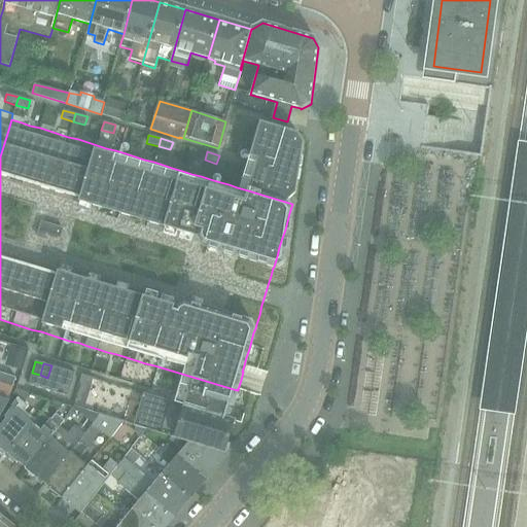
[(47,378),(56,380),(59,367),(51,365),(47,378)]
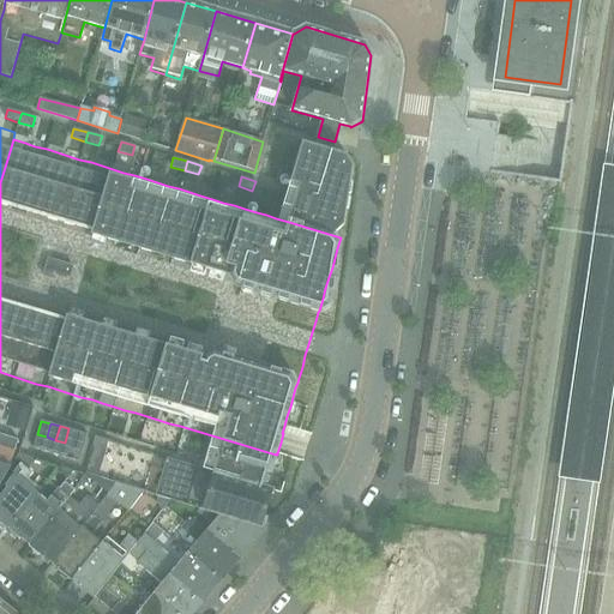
[(65,443),(73,445),(78,432),(68,428),(65,443)]
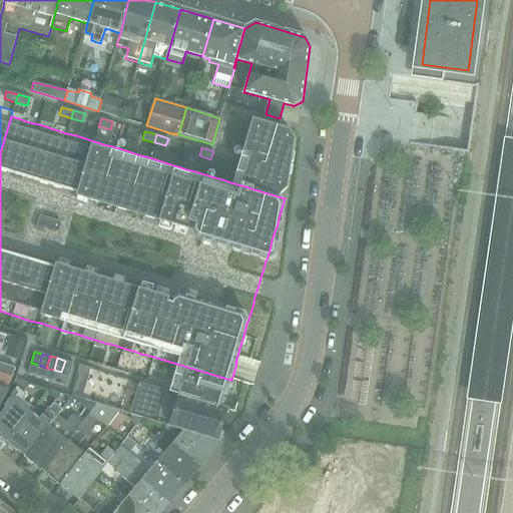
[(61,372),(69,375),(73,363),(65,361),(61,372)]
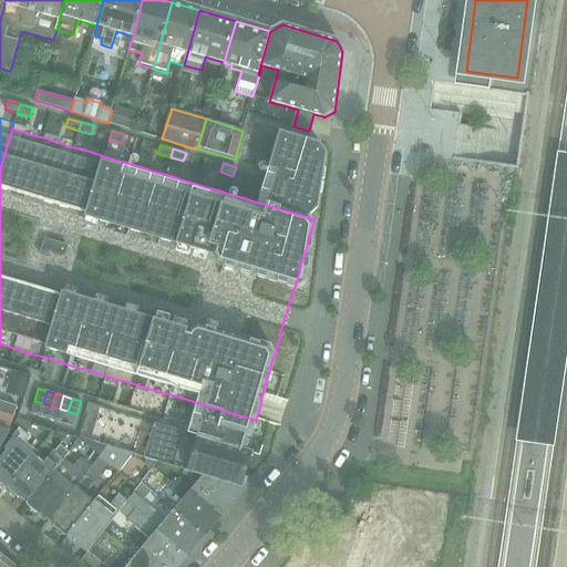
[(30,413),(39,416),(43,403),(34,401),(30,413)]
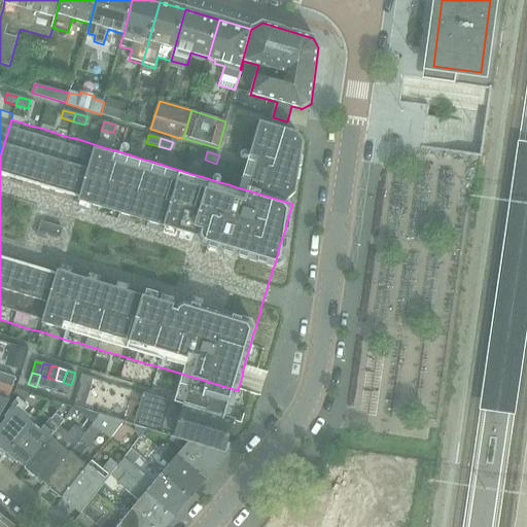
[(40,375),(36,387),(44,389),(47,378),(40,375)]
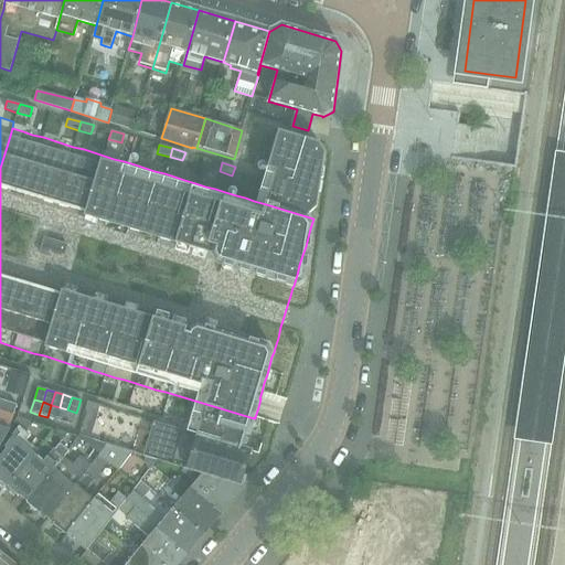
[(100,406),(87,402),(85,411),(97,414),(100,406)]
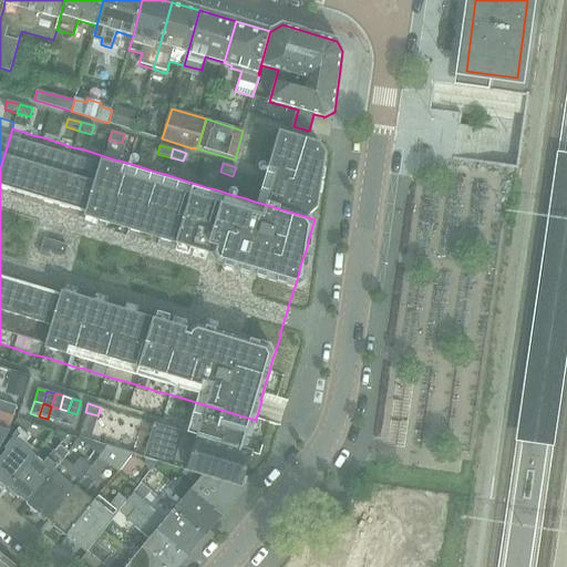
[(48,419),(55,421),(60,409),(51,406),(48,419)]
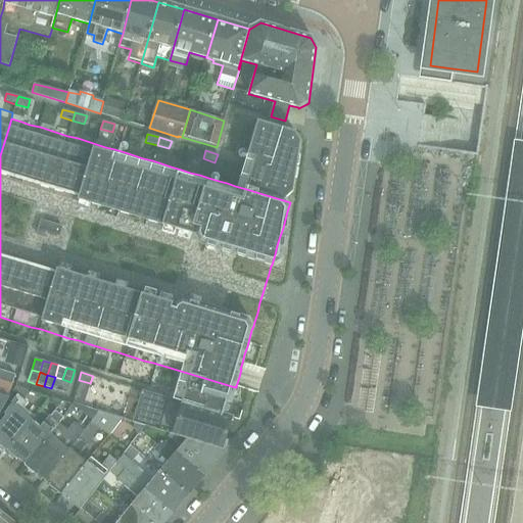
[(51,388),(59,391),(62,379),(55,377),(51,388)]
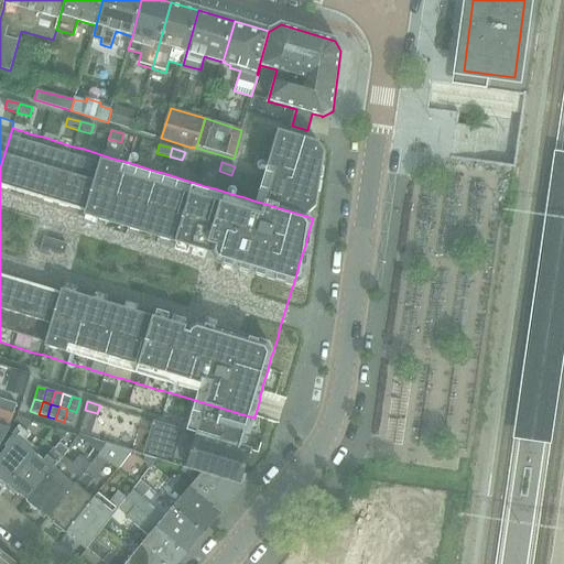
[(67,409),(64,422),(73,424),(76,412),(67,409)]
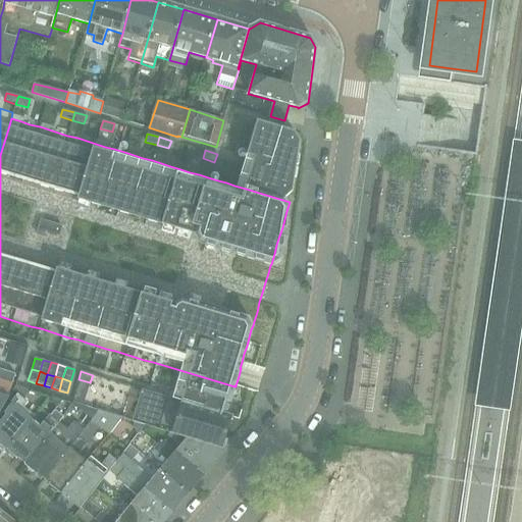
[(231,417),(226,415),(181,402),(172,399),(142,389),(133,420),(132,421),(137,423),(146,425),(170,433),(222,449),(231,417)]
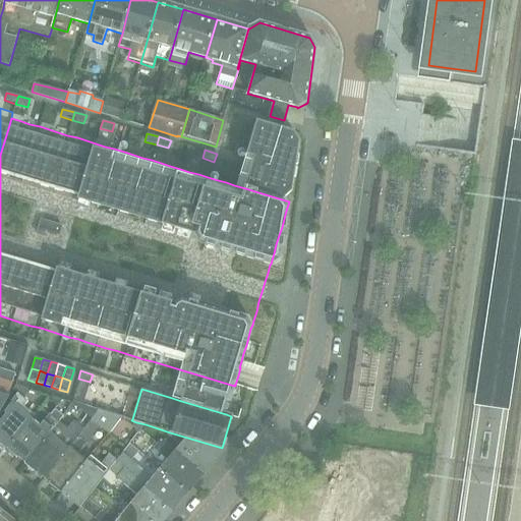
[(0,411),(9,396),(0,393),(0,411)]
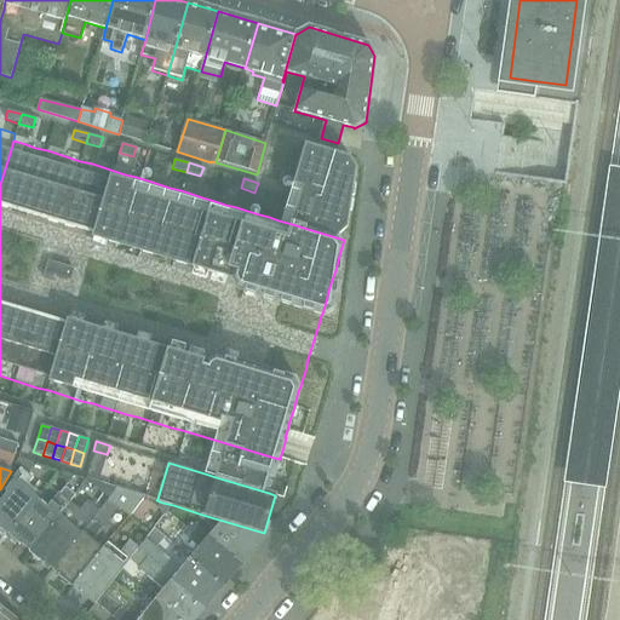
[(0,499),(0,529),(3,533),(6,533),(7,533),(38,499),(24,488),(32,478),(19,469),(5,489),(7,492),(0,499)]
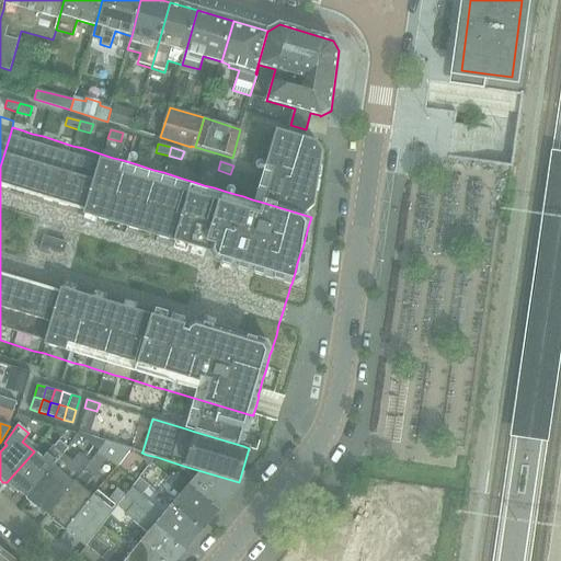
[(69,446),(61,441),(55,448),(54,447),(43,459),(34,451),(7,482),(10,484),(10,488),(14,492),(18,491),(27,499),(53,467),(69,446)]
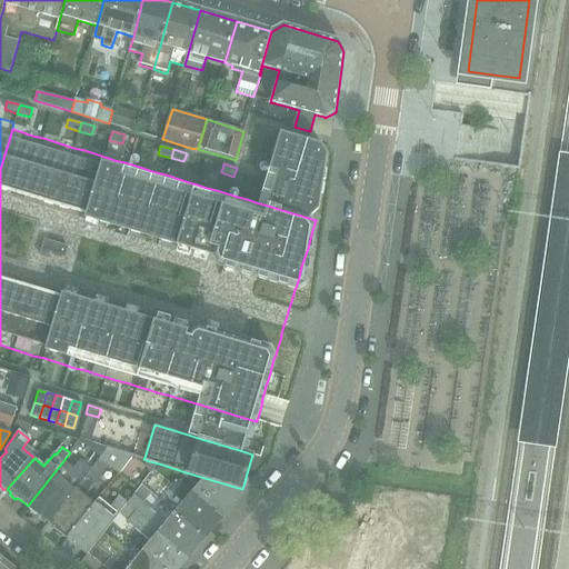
[(133,456),(108,448),(99,459),(109,467),(119,475),(133,456)]
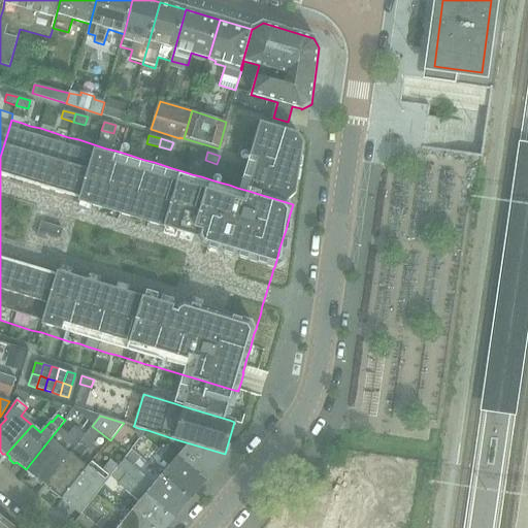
[(92,426),(85,435),(62,463),(44,485),(53,491),(53,495),(57,498),(60,498),(62,500),(89,467),(81,461),(89,451),(87,450),(101,433),(92,426)]
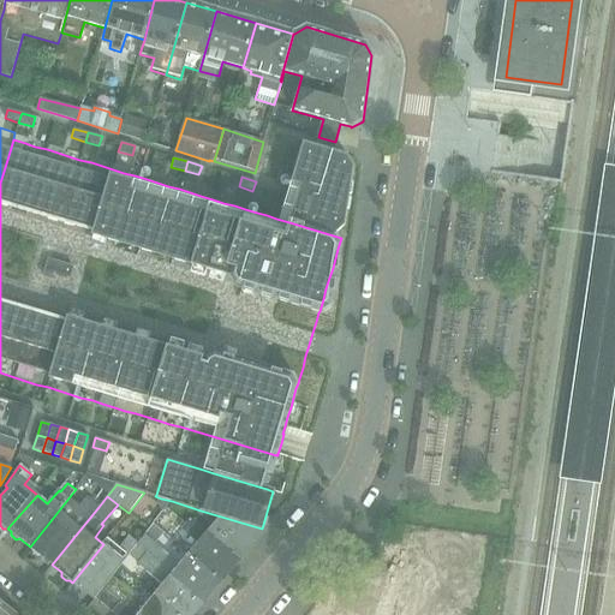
[(99,507),(88,499),(69,521),(58,512),(30,547),(33,549),(33,553),(37,556),(41,556),(52,565),(72,539),(99,507)]
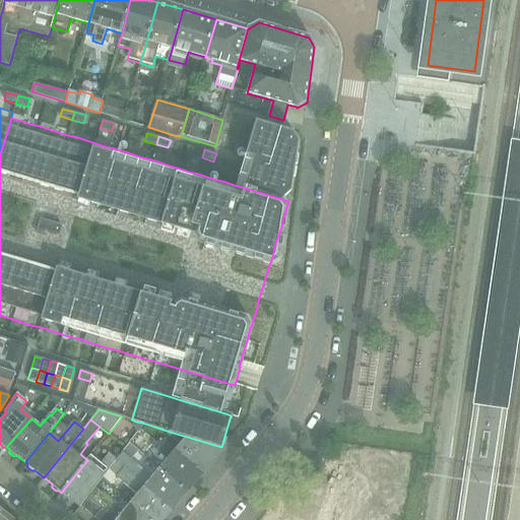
[(138,433),(145,424),(136,421),(133,425),(135,431),(138,433)]
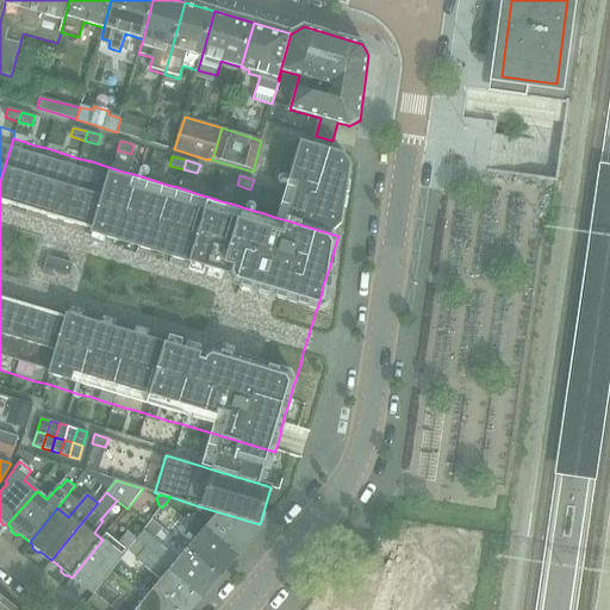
[(260,524),(199,506),(197,508),(211,521),(205,528),(215,535),(238,555),(262,527),(260,524)]
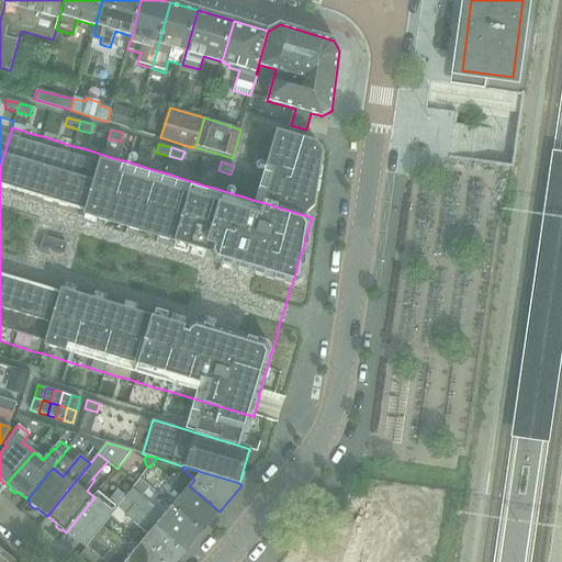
[(166,484),(177,493),(181,497),(173,506),(203,531),(220,512),(198,493),(189,486),(175,474),(166,484)]
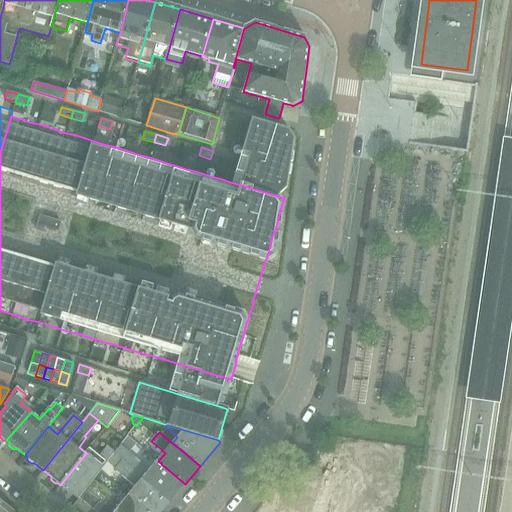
[(150,470),(121,445),(115,452),(114,452),(170,501),(185,484),(158,461),(150,470)]
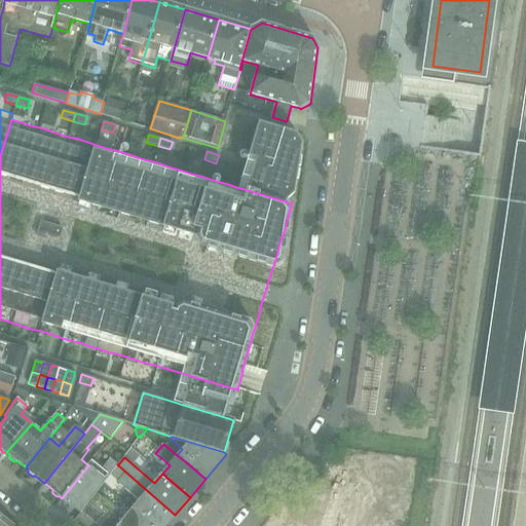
[(118,464),(111,458),(98,474),(88,465),(62,498),(80,513),(88,502),(92,496),(96,493),(109,474),(117,464),(118,464)]
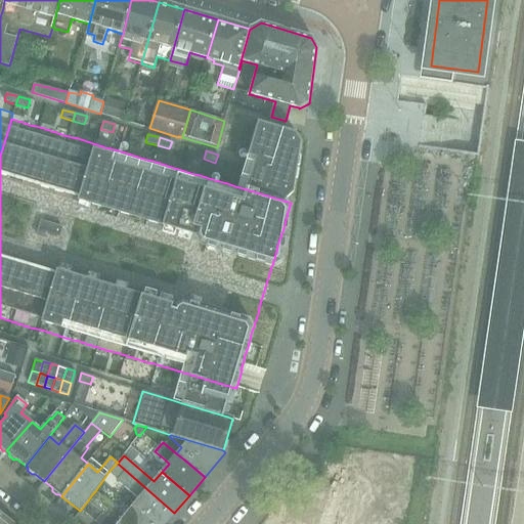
[(165,523),(174,513),(117,463),(108,472),(118,480),(117,481),(139,499),(132,508),(151,523),(165,523)]
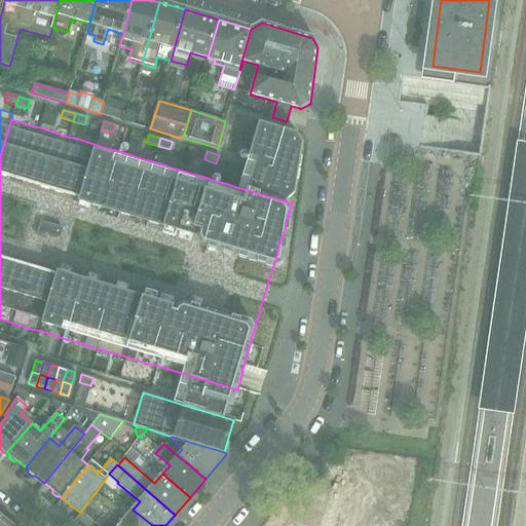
[(124,519),(96,493),(92,496),(88,502),(116,525),(152,525),(133,510),(124,519)]
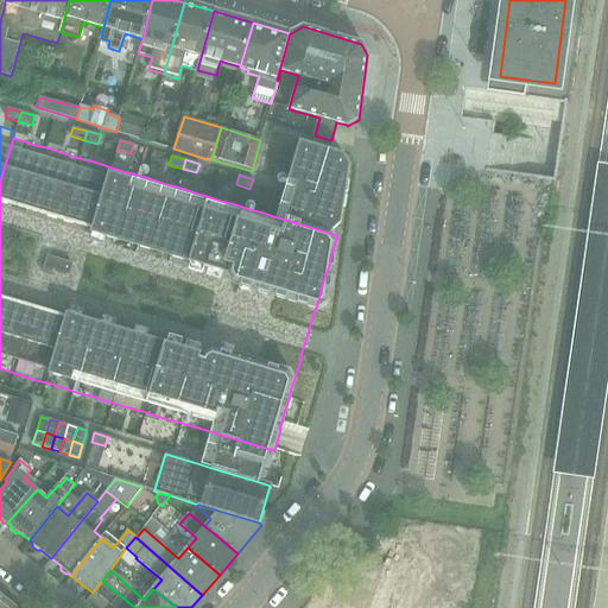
[(134,607),(102,581),(93,593),(109,605),(113,607),(134,607)]
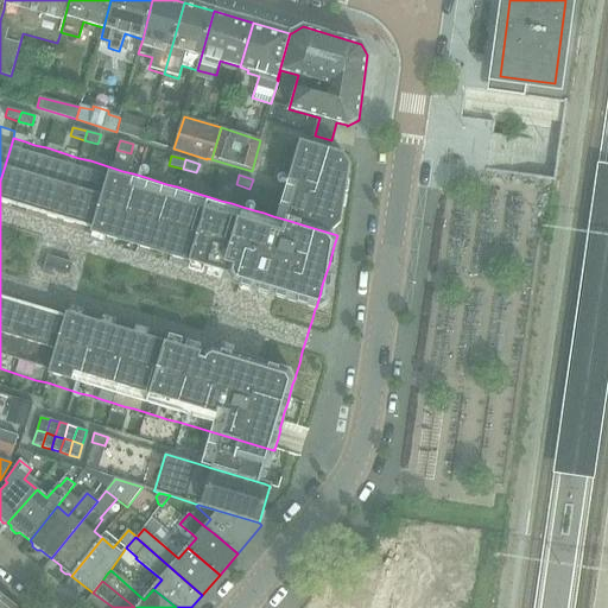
[(0,607),(13,607),(0,596),(0,607)]
